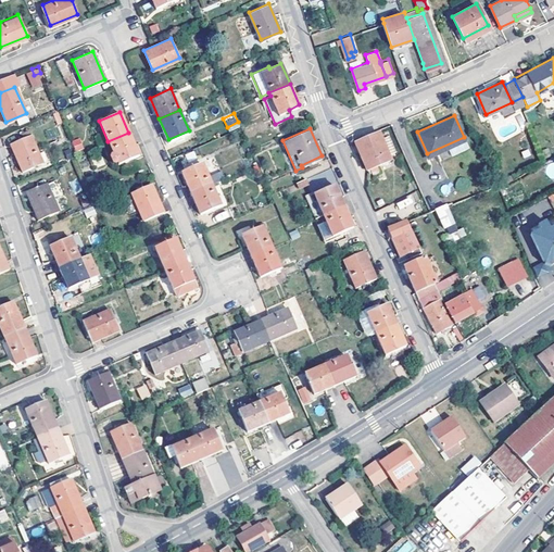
[(378,130),(355,140),(367,166),(389,157),(378,130)]
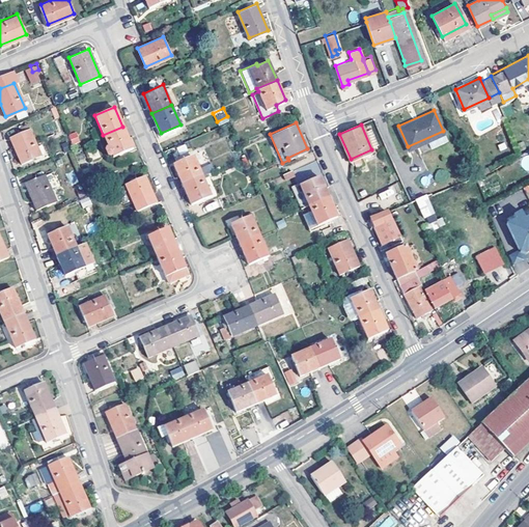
[(27,127),(22,129),(9,135),(21,161),(39,153),(28,126),(27,127)]
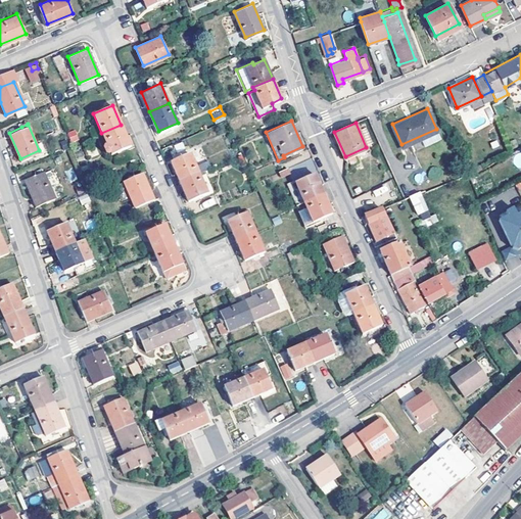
[(121,125),(101,133),(104,141),(102,142),(101,146),(103,151),(107,152),(109,151),(109,152),(129,144),(121,125)]
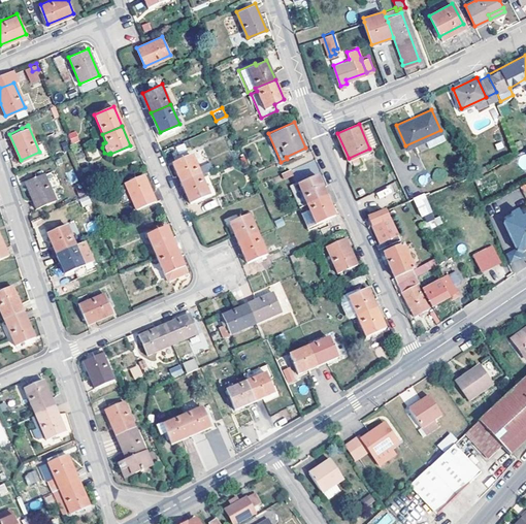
[(67,132),(70,141),(77,138),(73,130),(67,132)]
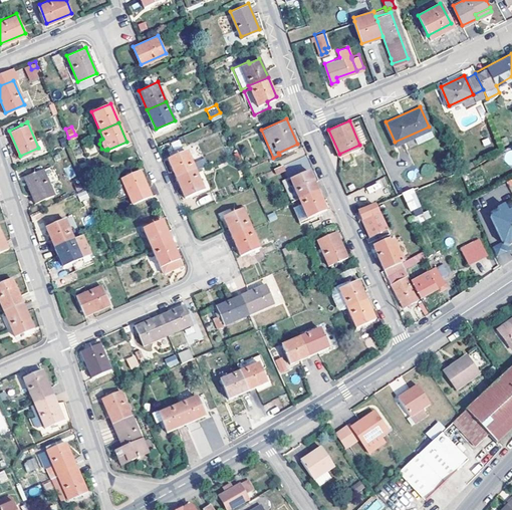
[(177,177),(195,169),(187,150),(168,158),(177,177)]
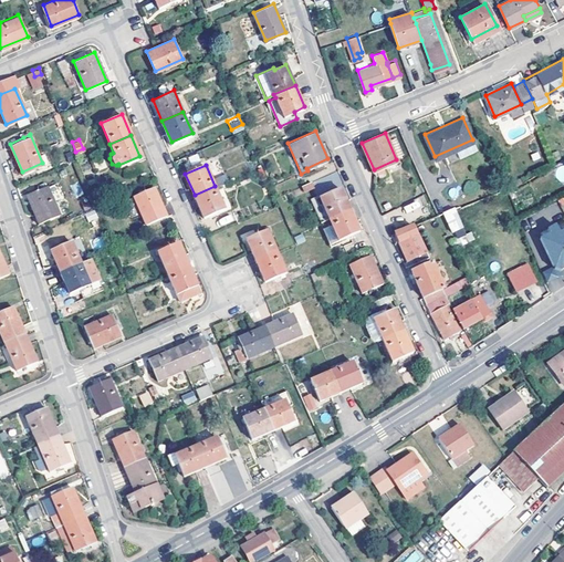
[(48,183),(27,191),(38,219),(59,210),(48,183)]
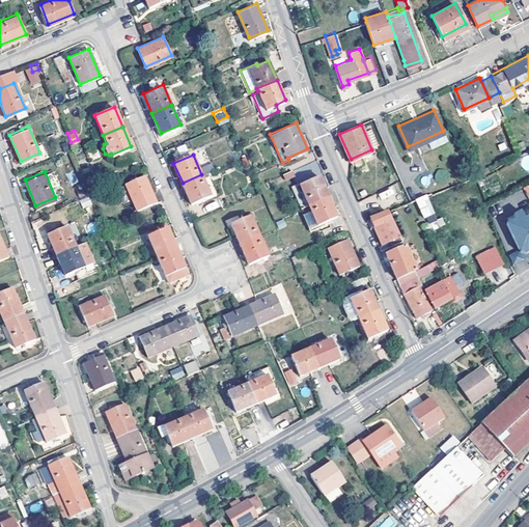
[(202,198),(217,191),(207,171),(201,174),(183,183),(191,202),(202,198)]
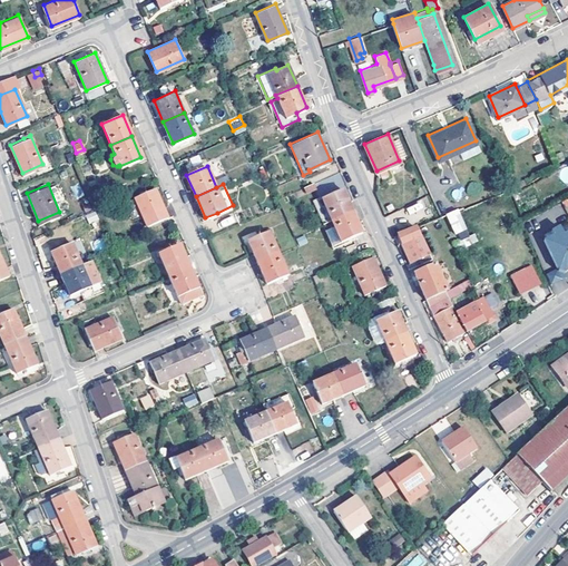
[(459,184),(450,186),(452,196),(461,193),(459,184)]
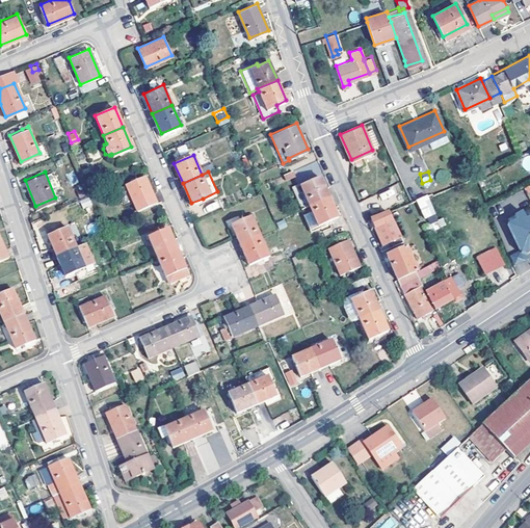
[(144,176),(125,184),(132,200),(136,209),(155,201),(144,176)]
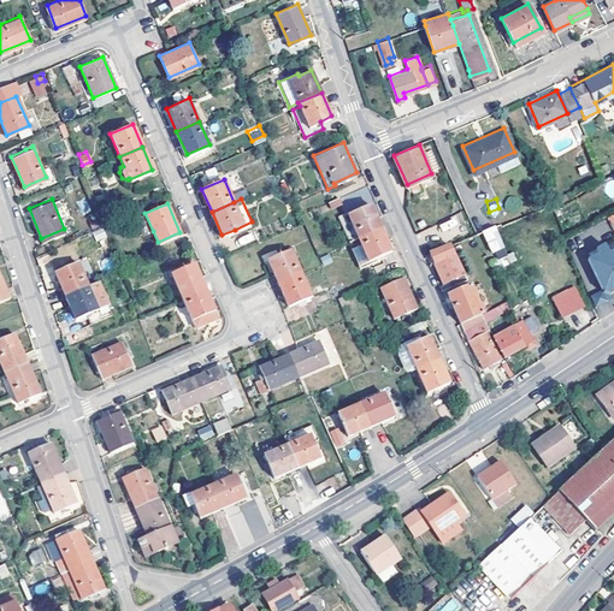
[(358,236),(381,226),(370,203),(354,211),(353,207),(337,213),(348,241),(358,236)]
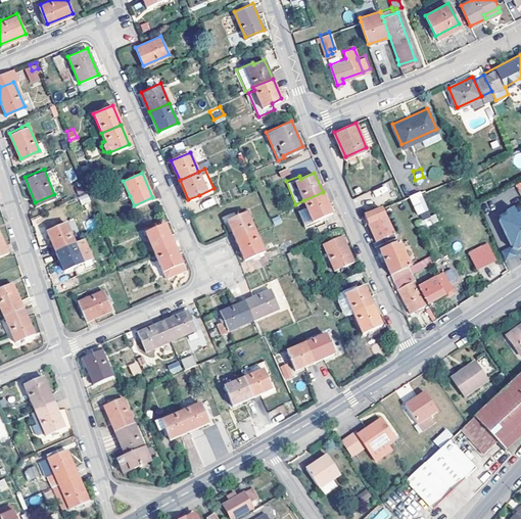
[(370,186),(373,192),(387,187),(385,180),(370,186)]
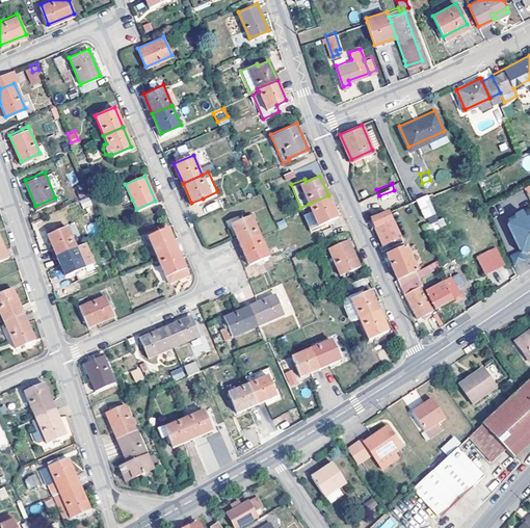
[(132,200),(125,184),(116,187),(123,203),(132,200)]
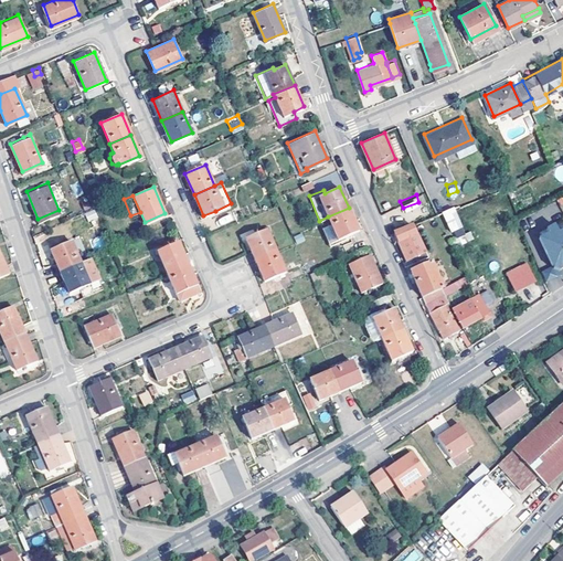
[(231,203),(215,211),(216,213),(232,207),(231,203)]
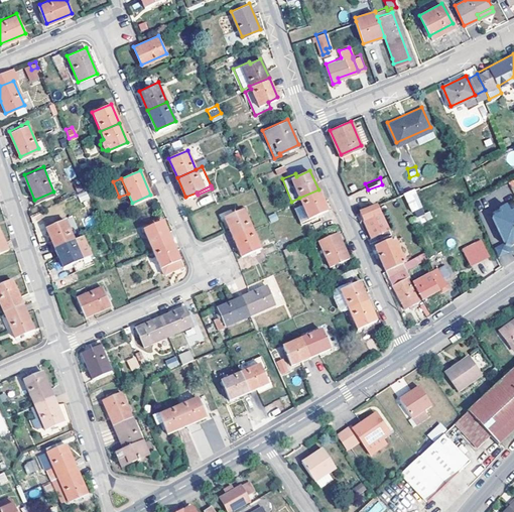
[(76,190),(79,198),(88,195),(85,186),(76,190)]
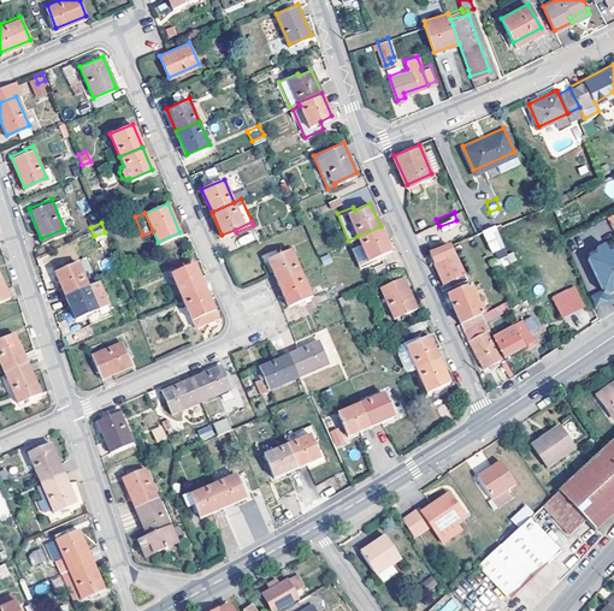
[(496,255),(505,251),(493,224),(482,227),(490,247),(493,245),(496,255)]
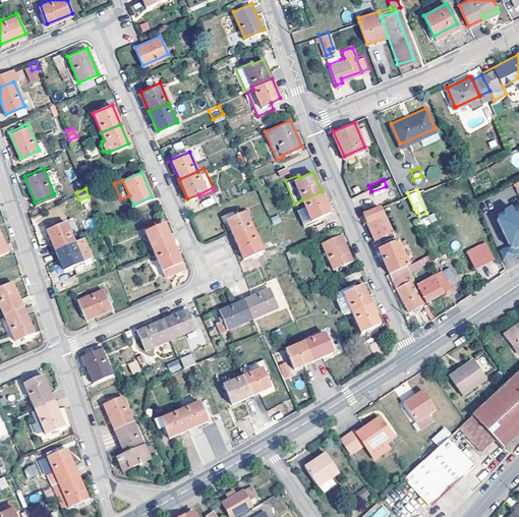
[(306,210),(309,217),(310,219),(330,211),(322,191),(302,199),(306,210)]
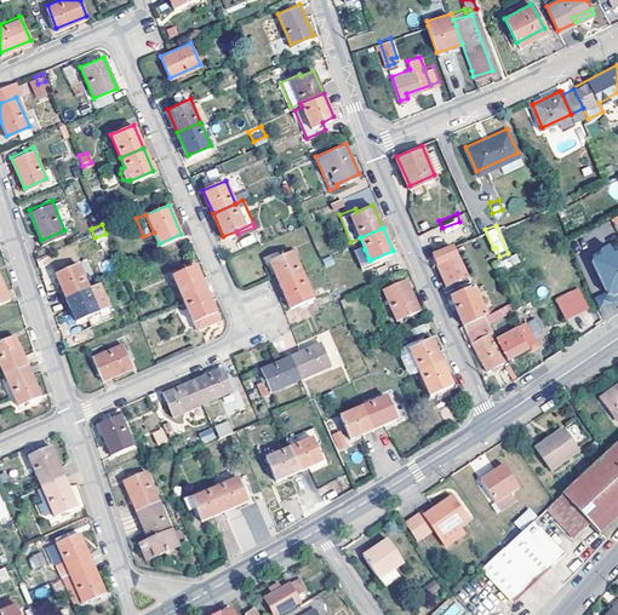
[(599,242),(601,248),(604,252),(612,247),(608,239),(599,242)]
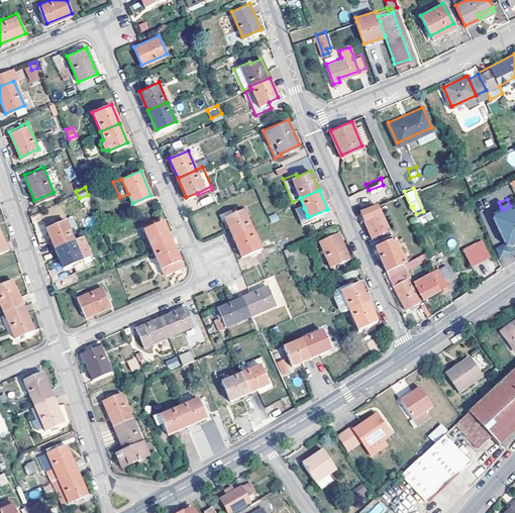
[(390,232),(377,202),(359,209),(371,235),(381,231),(383,235),(390,232)]
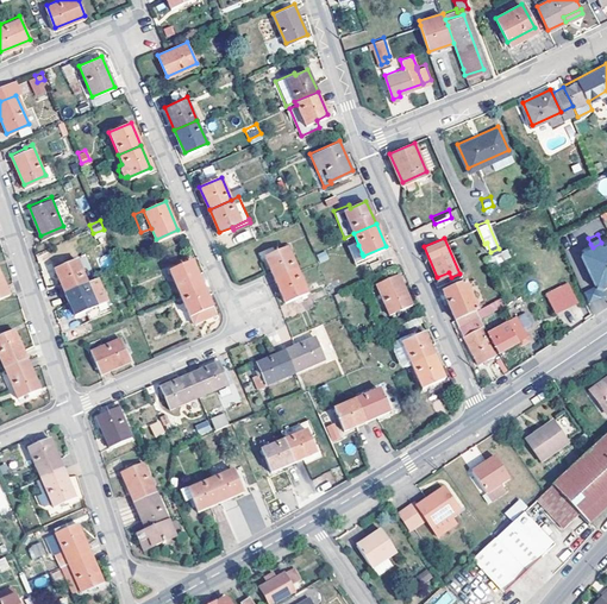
[(606,239),(601,243),(593,247),(590,244),(582,247),(596,276),(602,278),(606,276),(606,239)]
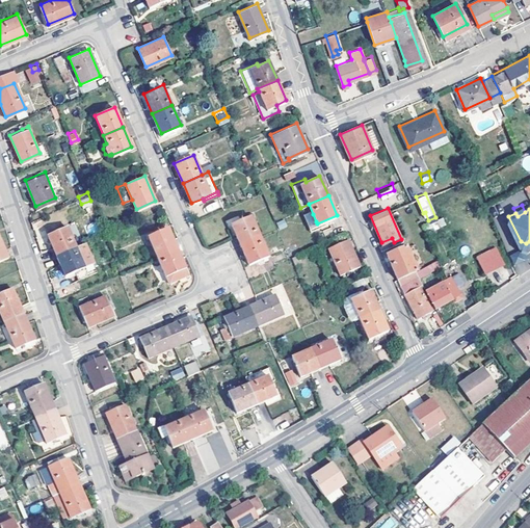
[(309,225),(316,221),(313,214),(306,217),(309,225)]
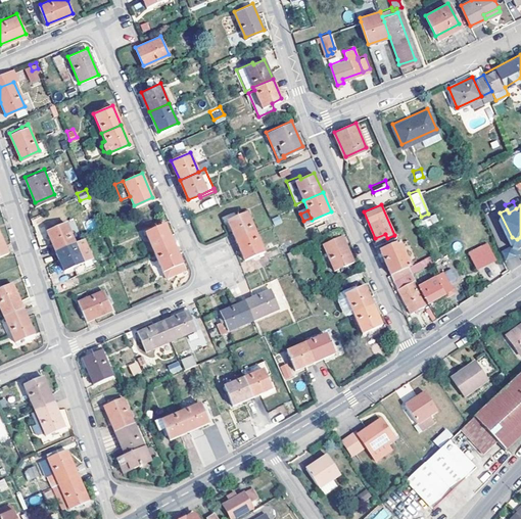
[(236,239),(254,231),(246,211),(228,220),(236,239)]
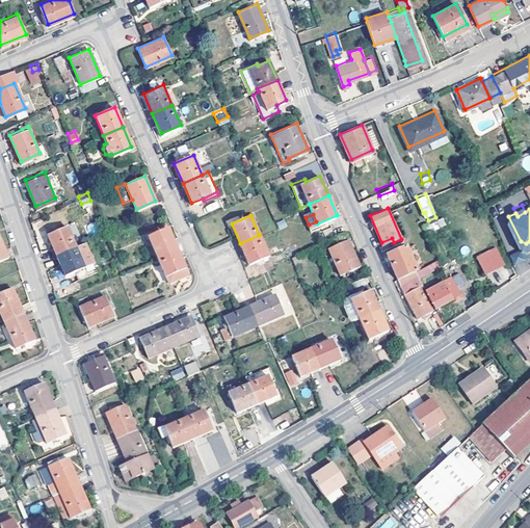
[(521,241),(508,216),(506,217),(520,245),(524,247),(529,244),(529,241),(526,243),(521,241)]
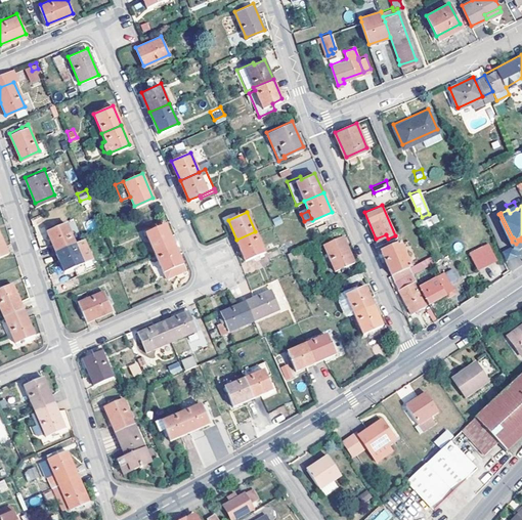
[(54,250),(74,241),(66,221),(46,229),(54,250)]
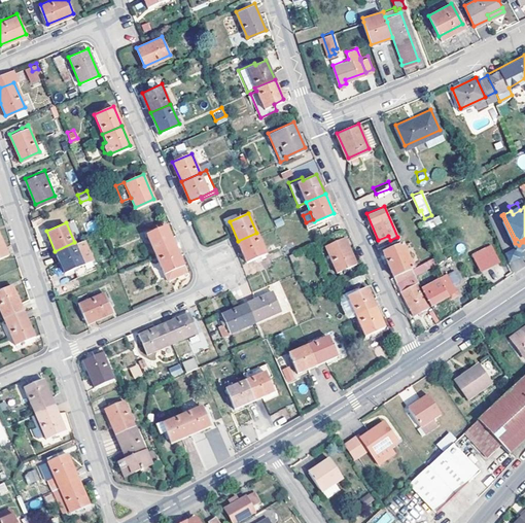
[(154,252),(174,244),(166,224),(146,233),(154,252)]
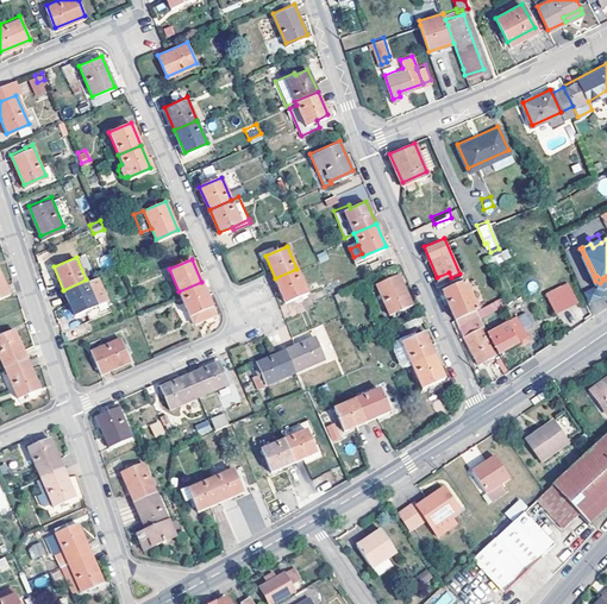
[(0,294),(10,291),(0,269),(0,294)]
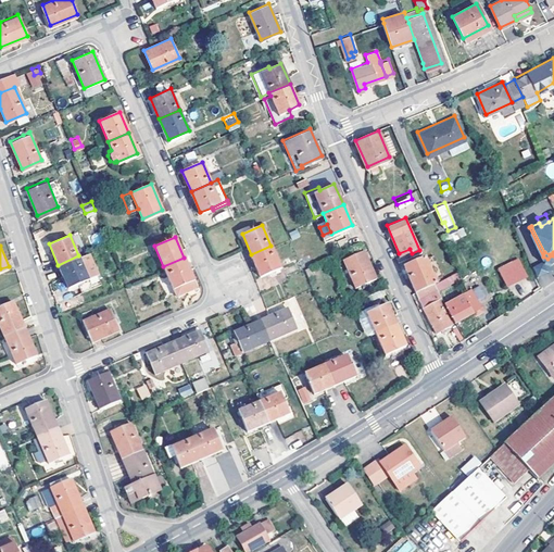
[(271,246),(251,254),(261,276),(280,266),(271,246)]
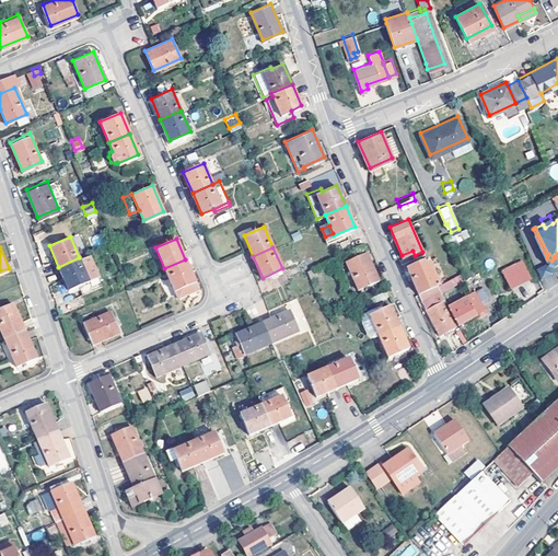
[(367,252),(346,261),(357,288),(378,279),(367,252)]
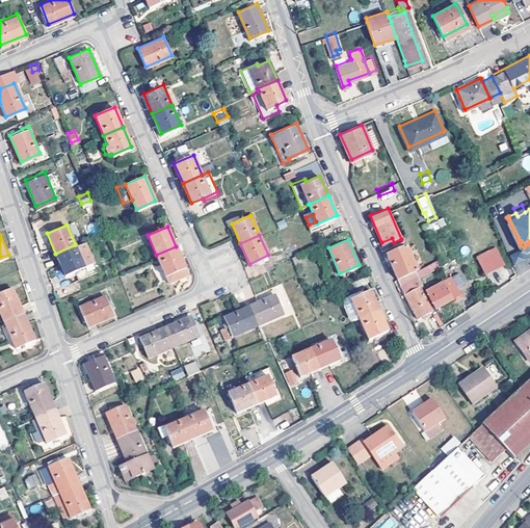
[(75,244),(55,254),(63,273),(84,265),(75,244)]
